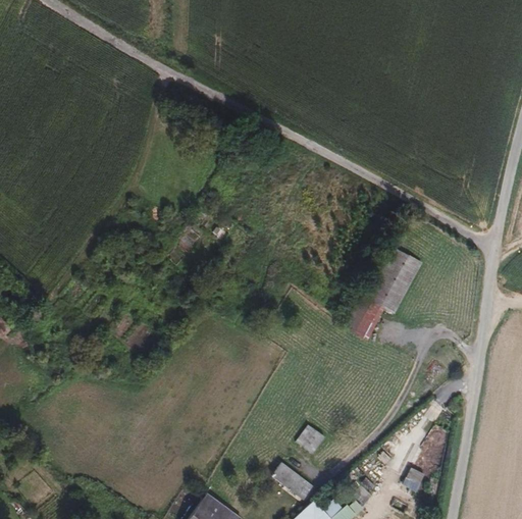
[(395,312),(421,261),(396,247),(368,298),(395,312)]
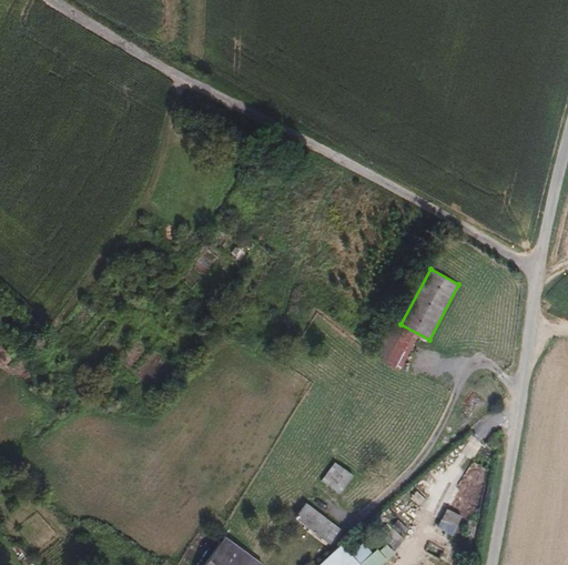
[(342,493),(354,475),(336,463),(323,481),(342,493)]
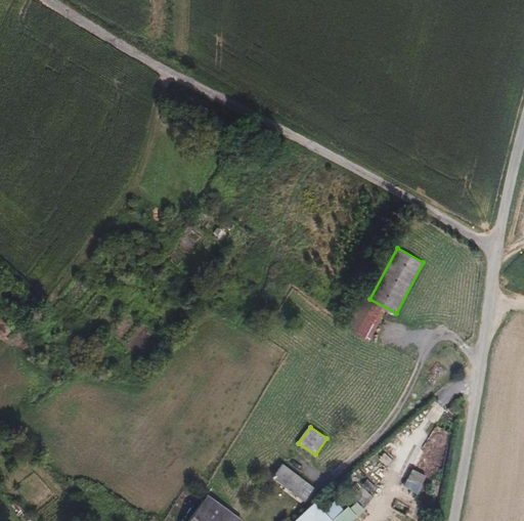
[(314,487),(284,465),(273,478),(305,501),(314,487)]
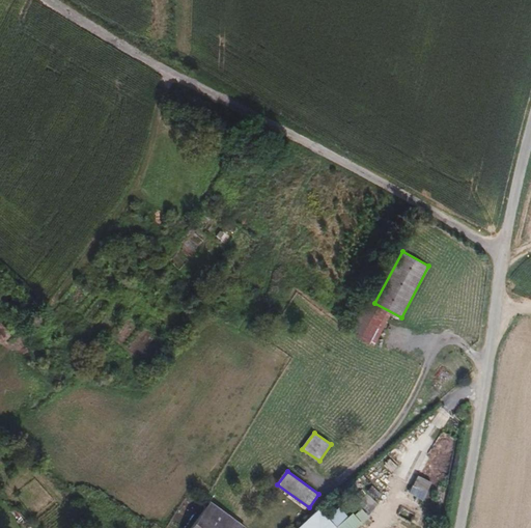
[(411,489),(425,496),(430,485),(416,478),(411,489)]
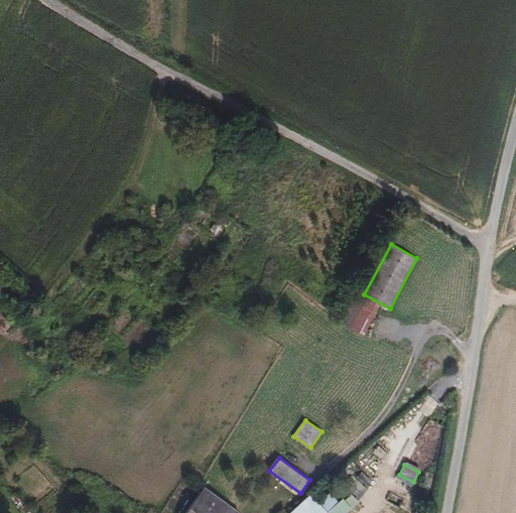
[(240,512),(205,489),(186,512),(240,512)]
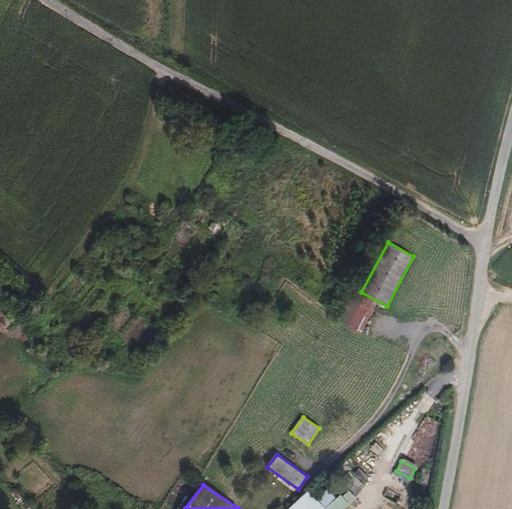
[(306,508),(310,505),(313,508),(327,508),(308,489),(286,508),(306,508)]
